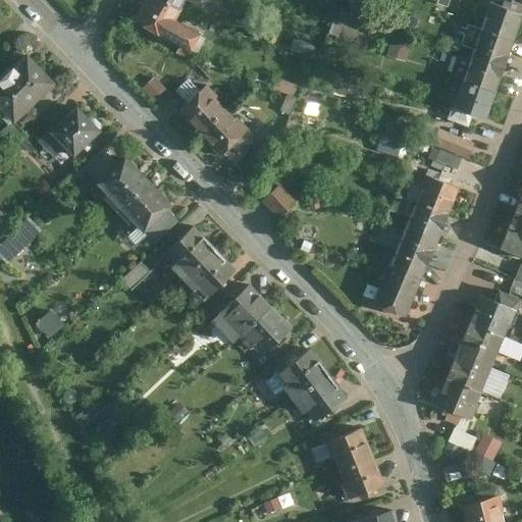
[(178,8),(162,0),(145,0),(136,18),(190,49),(201,33),(173,17),(178,8)]
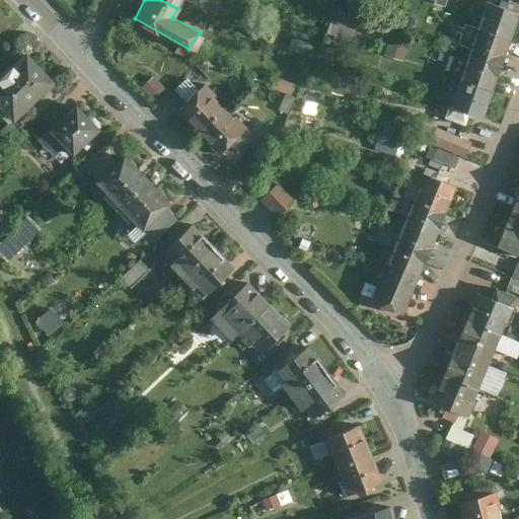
[(161,0),(177,8),(181,0),(192,0),(202,5),(205,0),(161,0)]
